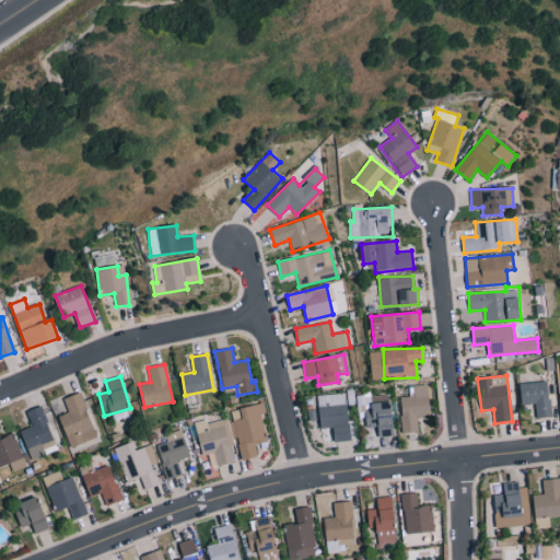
[(521,384),(522,405),(535,404),(536,419),(551,418),(549,382),(521,384)]
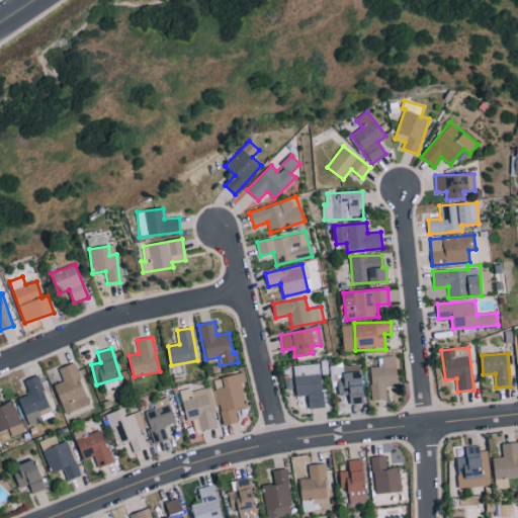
[(371,401),(386,400),(386,384),(397,384),(396,356),(380,356),(381,366),(370,367),(371,401)]
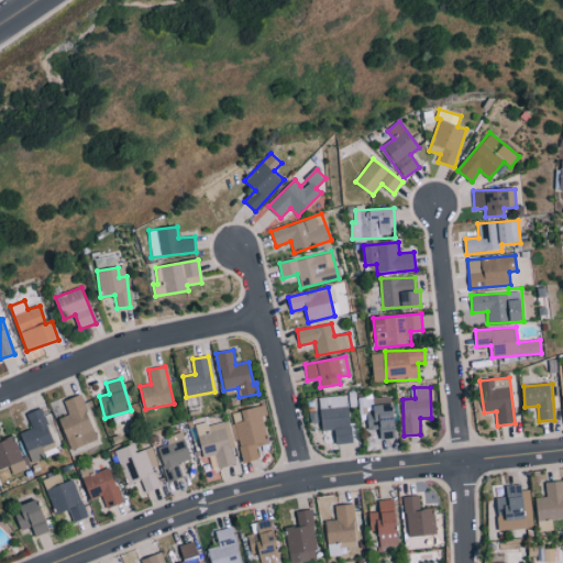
[(318,398),(321,431),(333,430),(335,444),(352,442),(346,394),(318,398)]
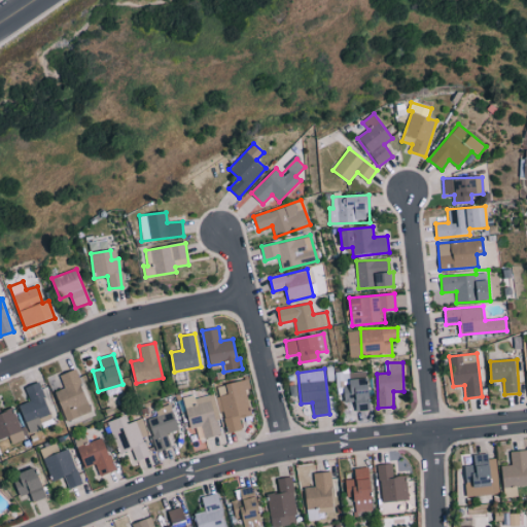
[(67,421),(92,411),(75,370),(60,376),(65,388),(55,391),(67,421)]
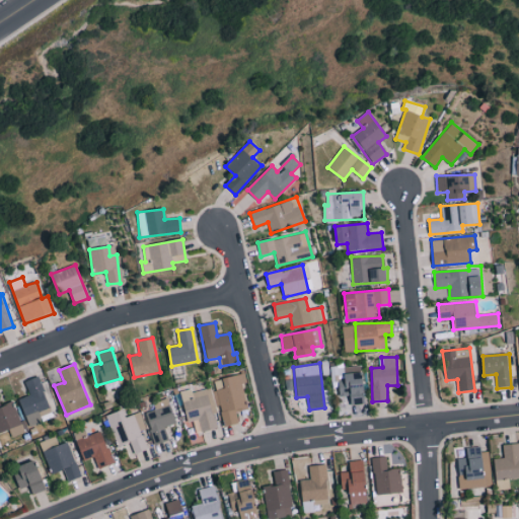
[(364,403),(362,366),(342,367),(343,378),(338,378),(339,396),(350,396),(350,403),(364,403)]
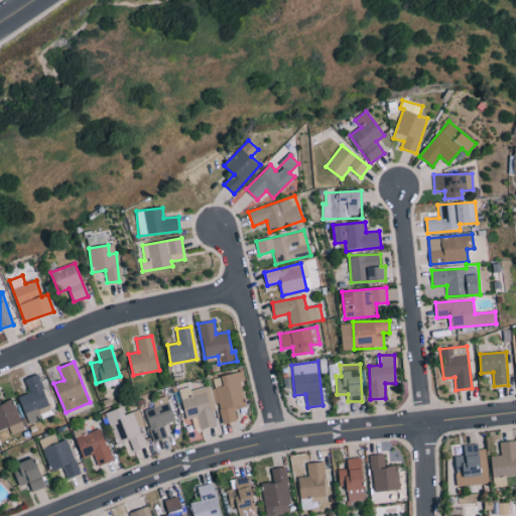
[(213,378),(222,424),(237,421),(234,408),(247,406),(240,372),(213,378)]
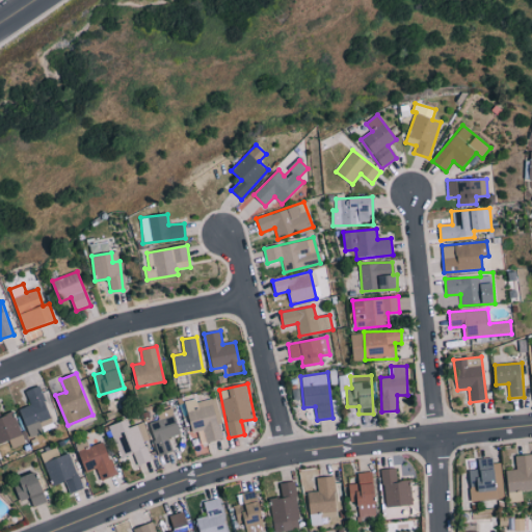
[(20,408),(27,432),(52,425),(40,386),(25,391),(30,405),(20,408)]
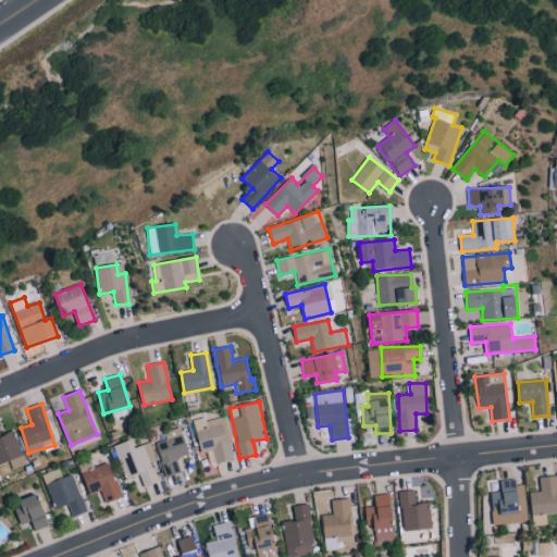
[(200,453),(207,452),(209,465),(233,459),(224,417),(206,420),(206,417),(194,420),(200,453)]
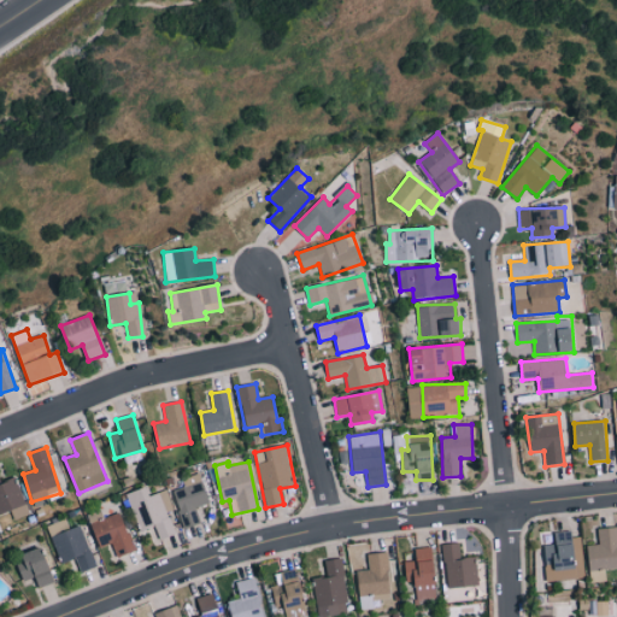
[(172,491),(183,529),(200,524),(195,507),(209,504),(199,474),(181,479),(184,487),(172,491)]
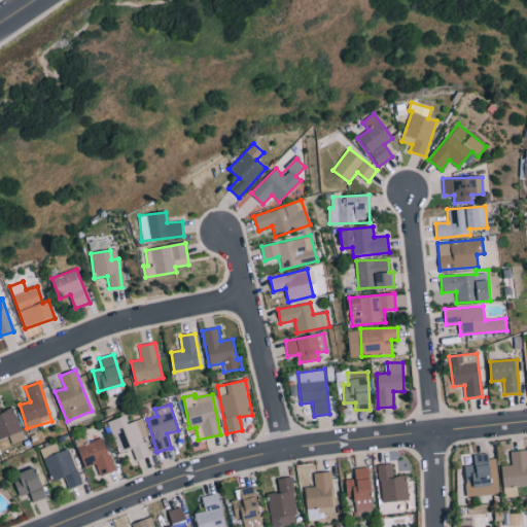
[(25,438),(12,409),(1,413),(0,411),(0,440),(9,436),(11,444),(25,438)]
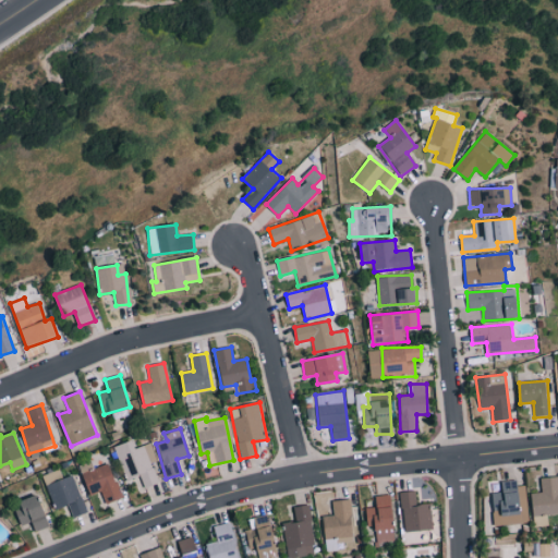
[(156,461),(149,443),(135,448),(132,440),(114,447),(126,480),(140,475),(144,488),(158,483),(152,463),(156,461)]
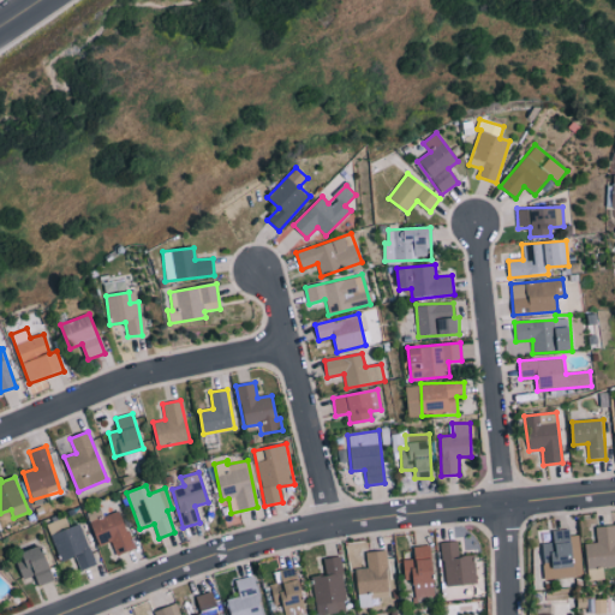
[(103,517),(100,508),(87,514),(100,545),(111,541),(117,555),(135,548),(118,511),(103,517)]
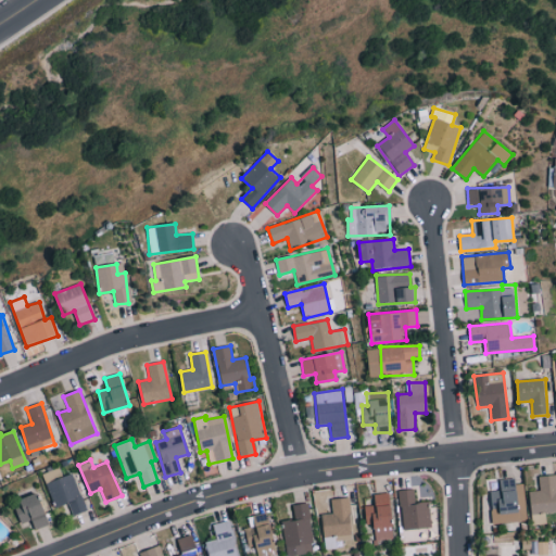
[(73,472),(62,477),(59,468),(42,474),(53,508),(67,504),(72,516),(85,512),(73,472)]
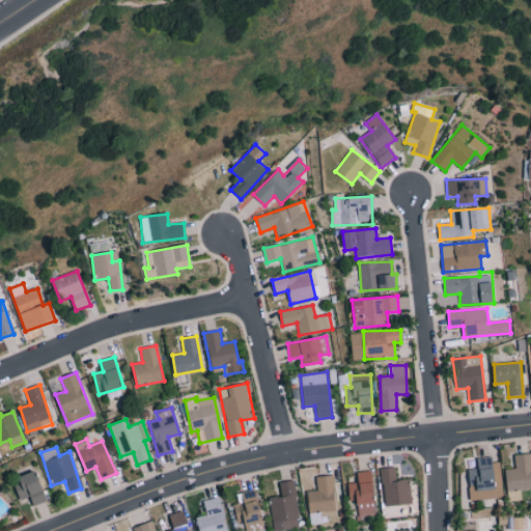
[(530,453),(514,455),(515,469),(506,470),(507,501),(522,501),(521,491),(530,490),(530,453)]
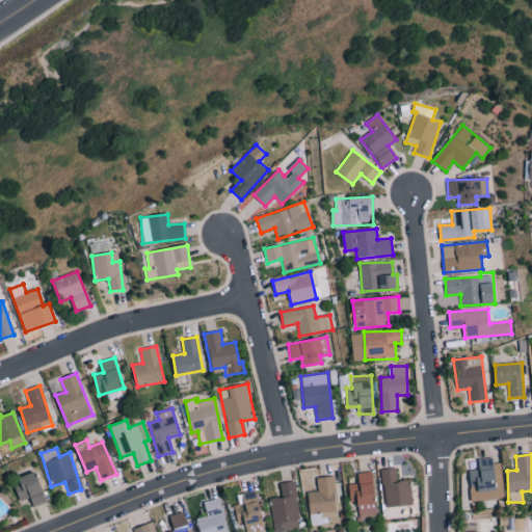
[(472,502),(500,499),(495,457),(478,459),(479,469),(468,471),(472,502)]
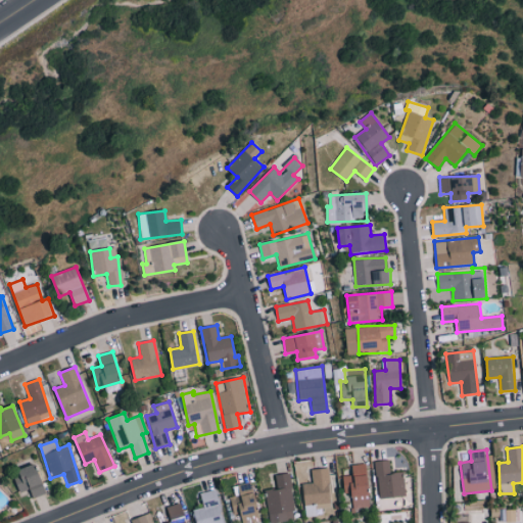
[(376,462),(378,498),(405,497),(403,472),(390,473),(390,461),(376,462)]
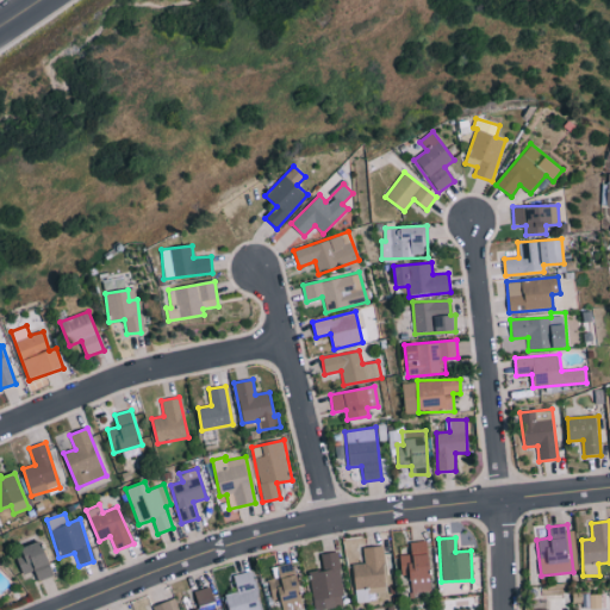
[(411,592),(431,591),(429,541),(410,542),(411,555),(400,555),(402,576),(410,576),(411,592)]
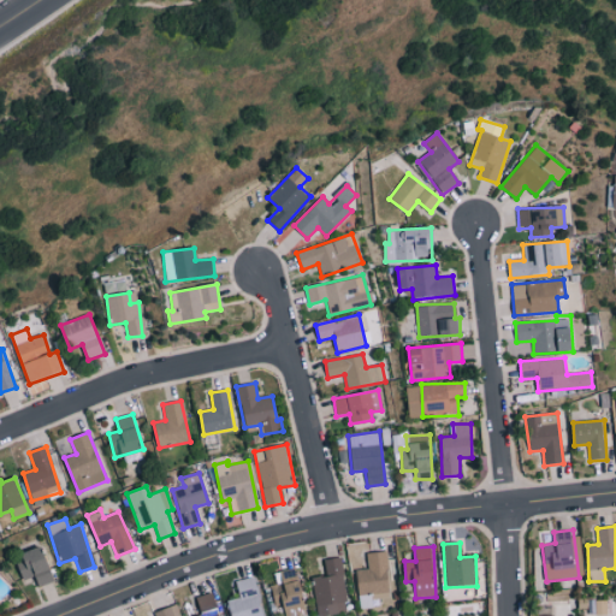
[(390,599),(388,552),(367,554),(367,569),(357,569),(359,608),(372,608),(372,599),(390,599)]
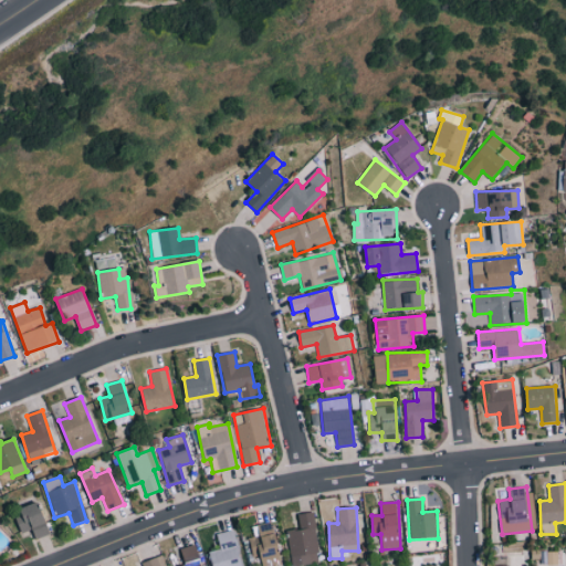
[(297,514),(300,530),(287,531),(292,565),(294,565),(320,563),(313,513),(297,514)]
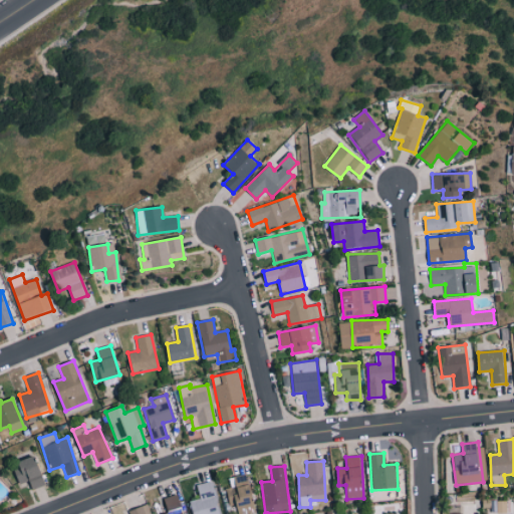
[(237,513),(253,513),(256,513),(249,474),(228,478),(230,488),(226,488),(229,506),(236,505),(237,513)]
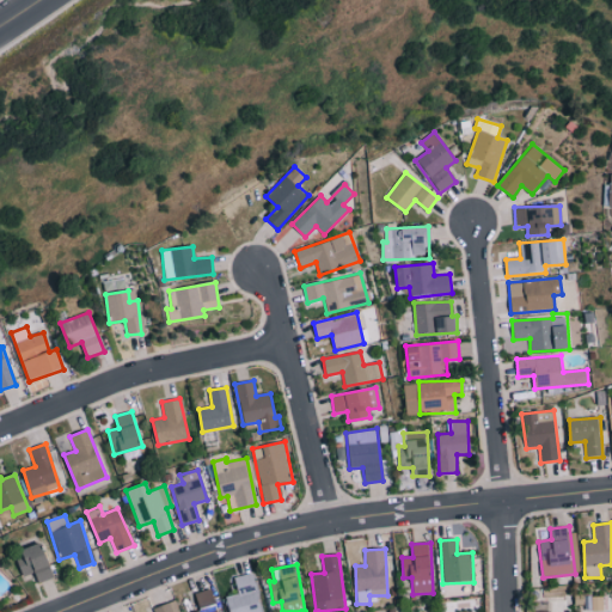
[(230,611),(259,611),(252,573),(233,576),(237,594),(226,595),(230,611)]
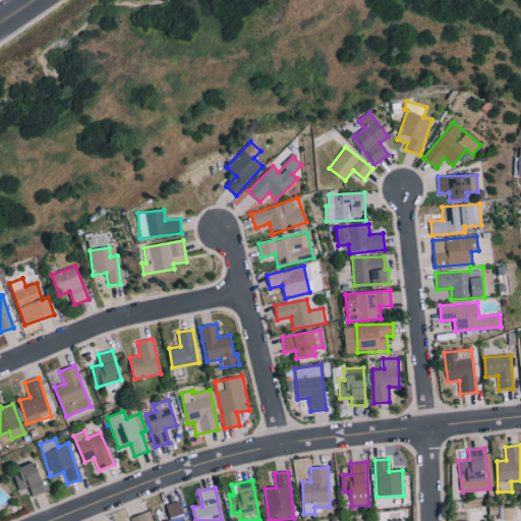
[(165,506),(170,519),(164,520),(184,520),(178,501),(165,506)]
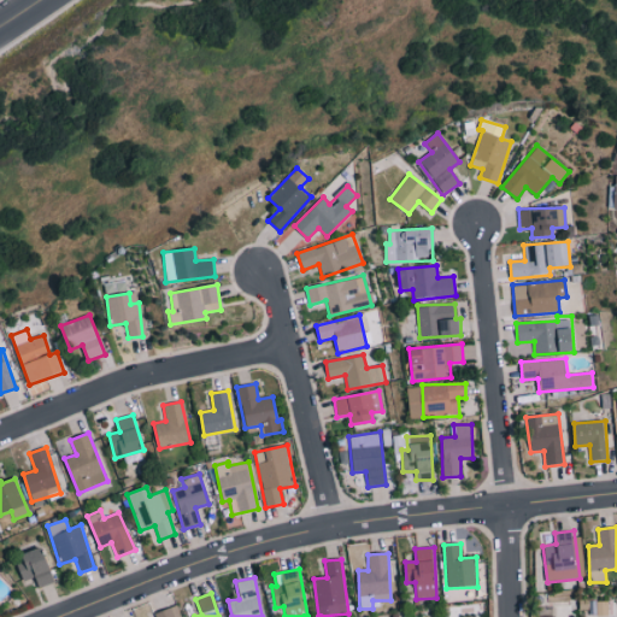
[(180,616),(177,606),(154,613),(154,616),(180,616)]
